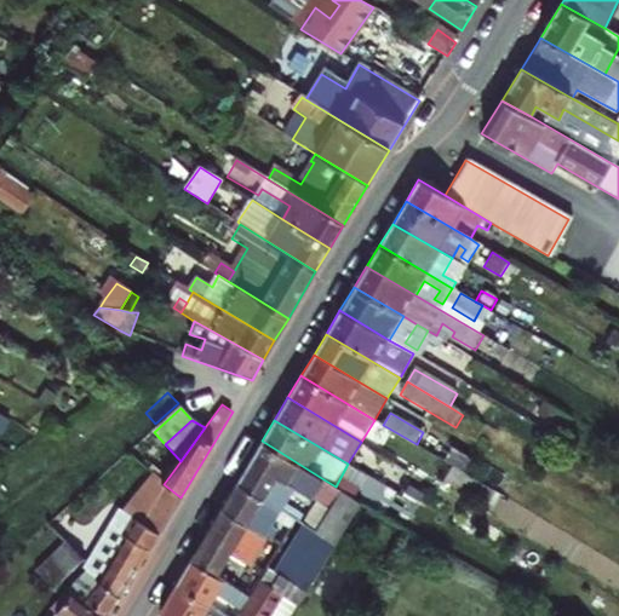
[(417,444),(383,425),(373,441),(410,462),(418,445),(417,444)]
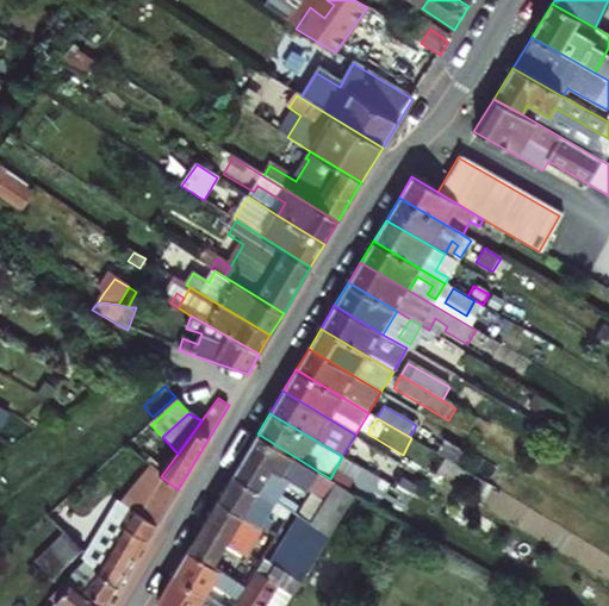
[(241,461),(272,480),(278,470),(308,489),(318,472),(258,433),(241,461)]
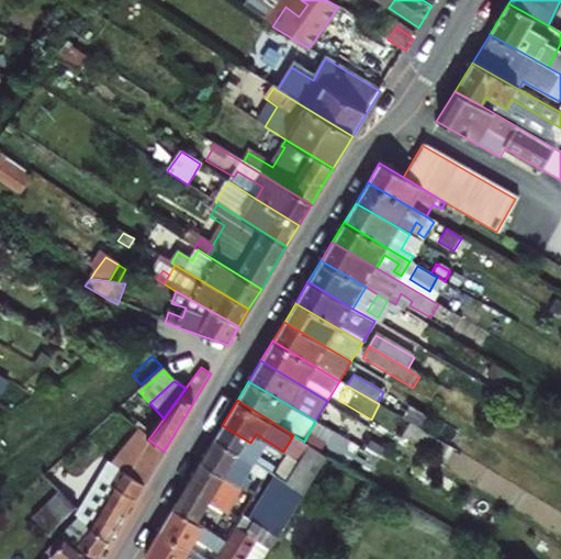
[(413,425),(400,417),(394,426),(407,435),(405,439),(421,448),(426,438),(411,429),(413,425)]
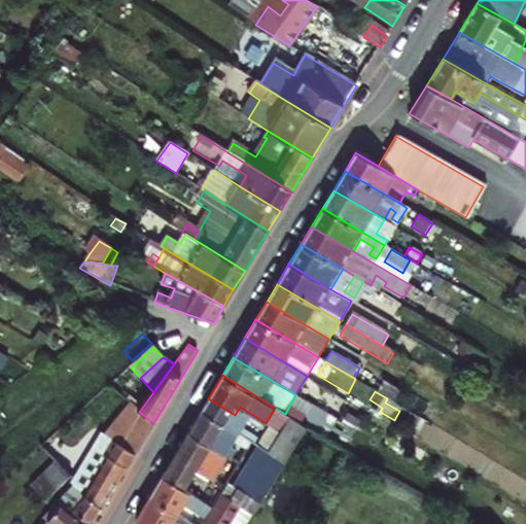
[(235,415),(208,398),(201,410),(228,426),(235,415)]
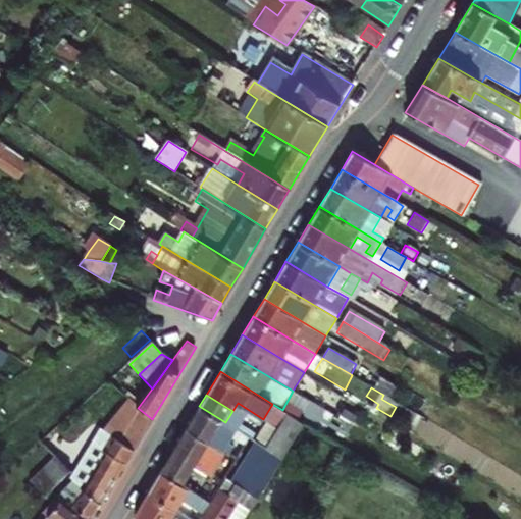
[(138,408),(135,406),(127,399),(105,431),(134,449),(152,419),(138,408)]
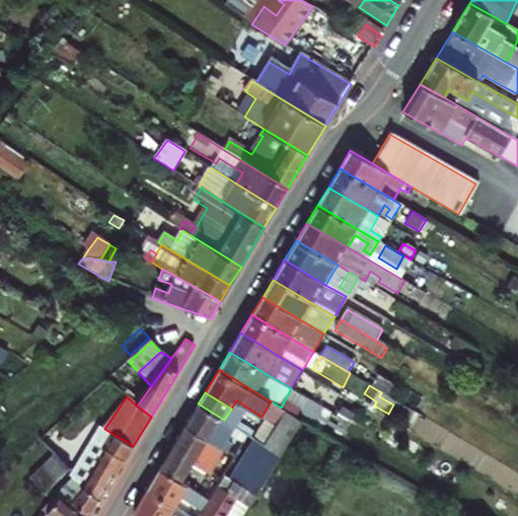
[(271,401),(262,417),(277,426),(286,411),(281,408),(271,401)]
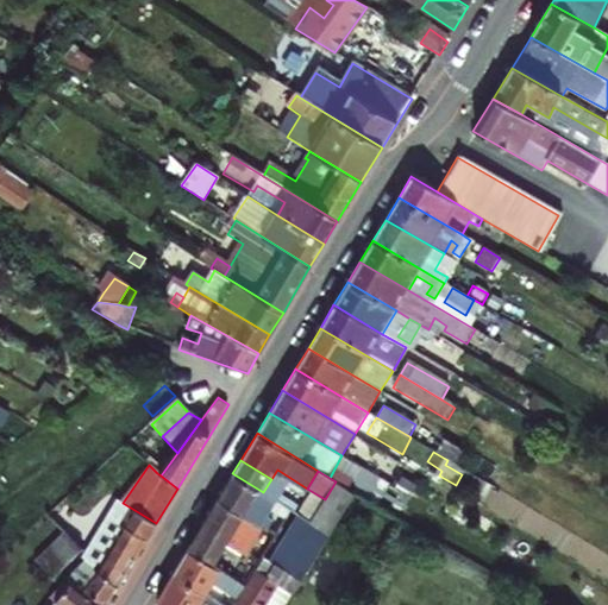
[(263,492),(232,473),(218,498),(262,524),(267,516),(282,525),(292,510),(263,492)]
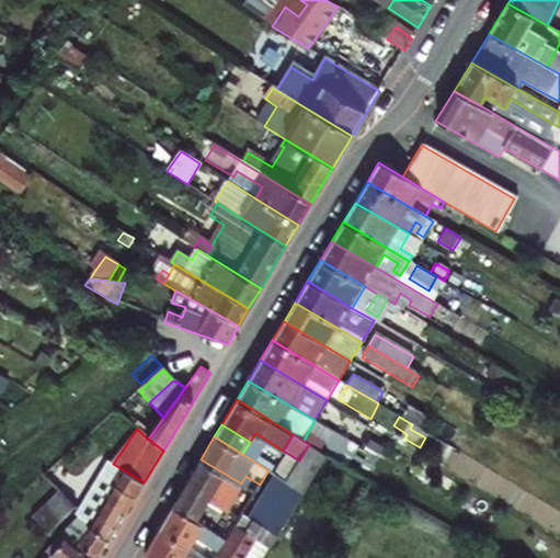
[(364,450),(378,458),(384,448),(369,440),(364,450)]
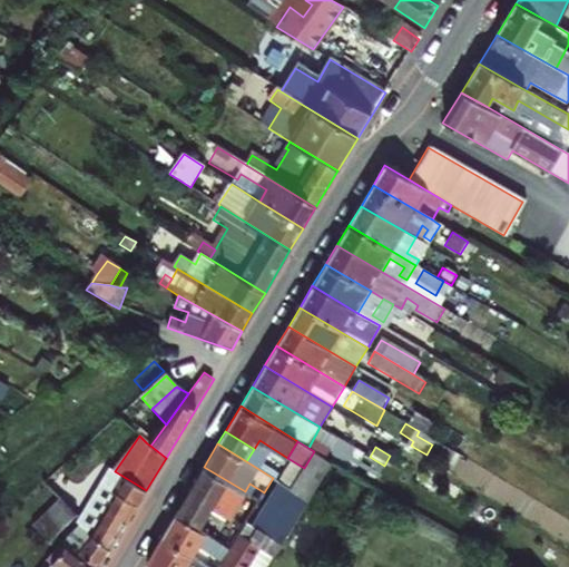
[(314,451),(304,468),(291,489),(281,482),(254,527),(266,534),(266,536),(281,545),(332,462),(314,451)]
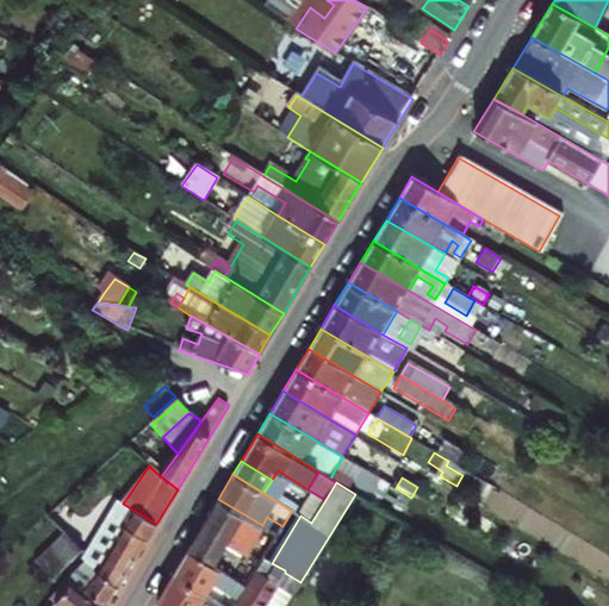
[(246,553),(262,525),(218,499),(186,551),(212,567),(222,553),(232,558),(238,549),(246,553)]
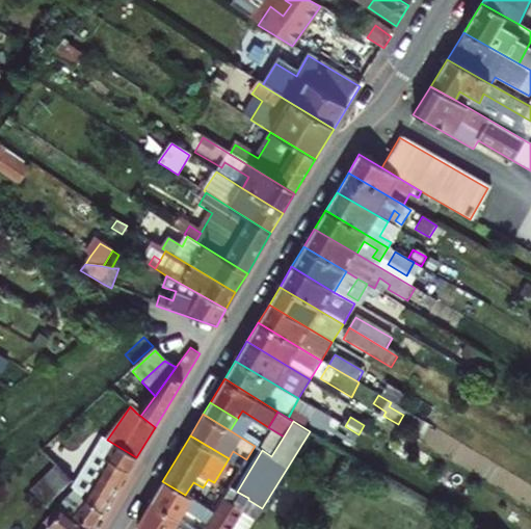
[(98,453),(128,473),(136,457),(107,440),(98,453)]
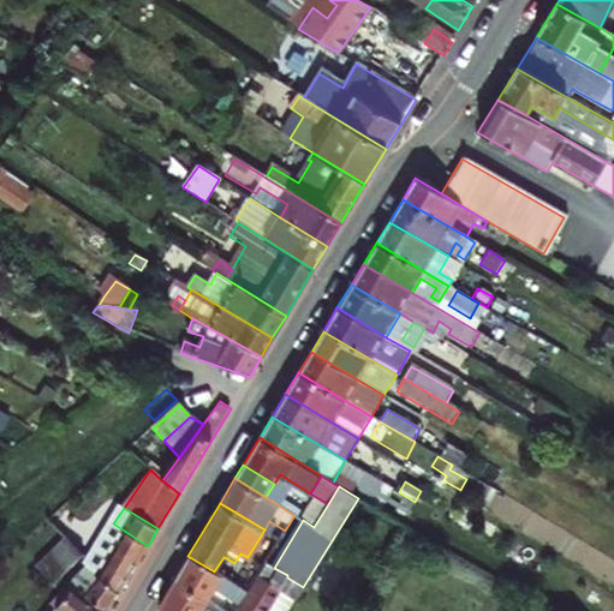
[(113,523),(89,563),(85,568),(115,593),(118,594),(148,546),(113,523)]
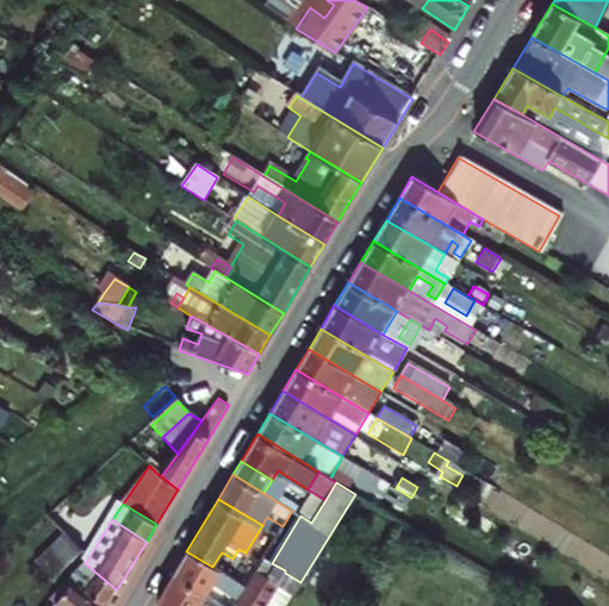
[(54,580),(80,551),(62,533),(36,561),(54,580)]
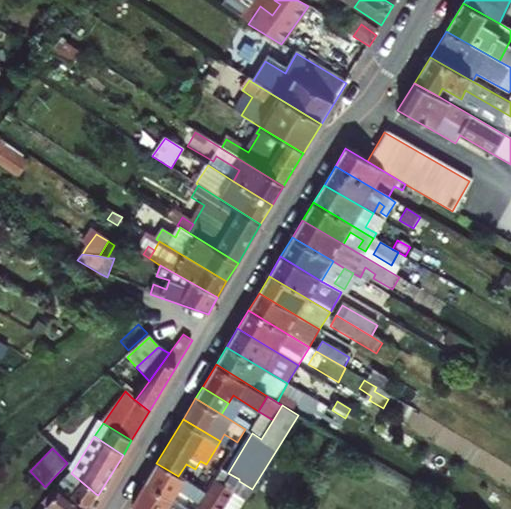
[(223,465),(228,457),(221,453),(216,461),(223,465)]
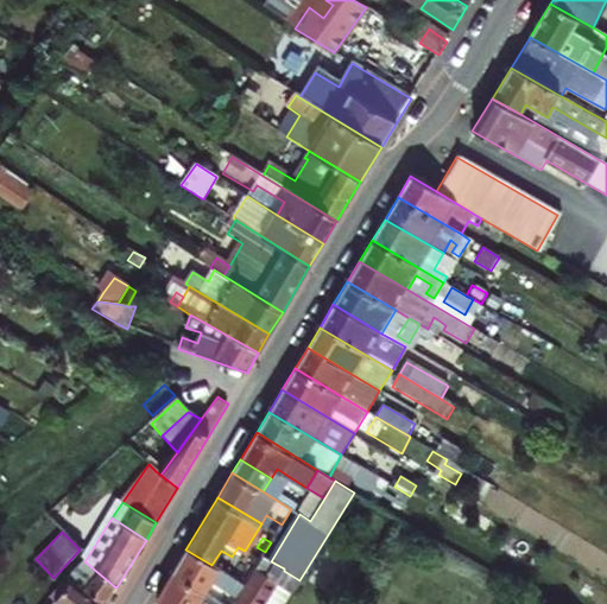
[(257,547),(251,558),(258,563),(263,555),(265,552),(257,547)]
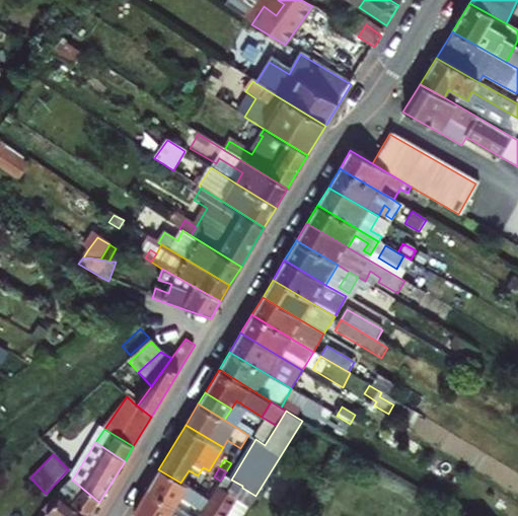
[(158,469),(146,490),(173,507),(180,497),(198,507),(202,510),(208,500),(189,488),(180,483),(158,469)]
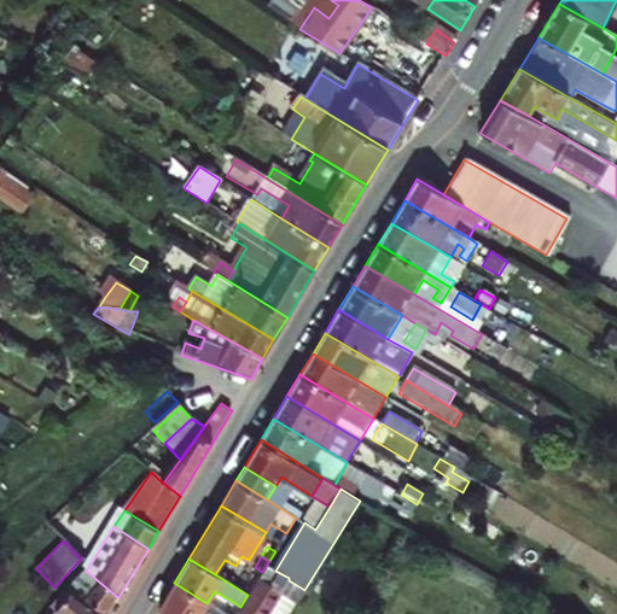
[(256,582),(248,595),(240,607),(237,613),(287,613),(275,606),(284,592),(297,601),(304,590),(289,580),(289,578),(275,571),(267,565),(262,572),(256,582)]
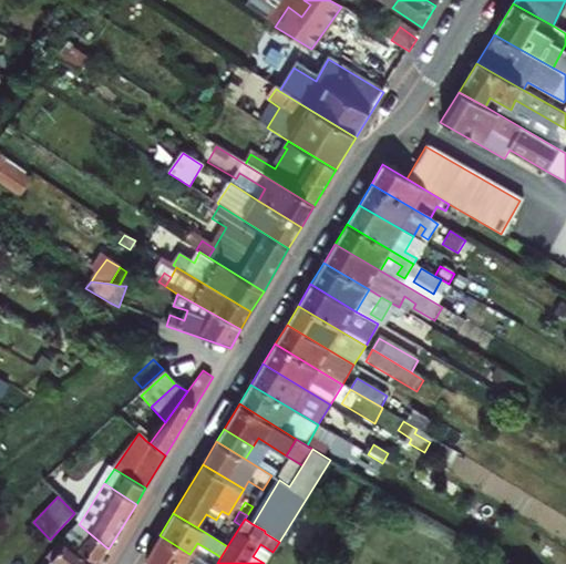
[(235,534),(240,525),(234,521),(228,530),(235,534)]
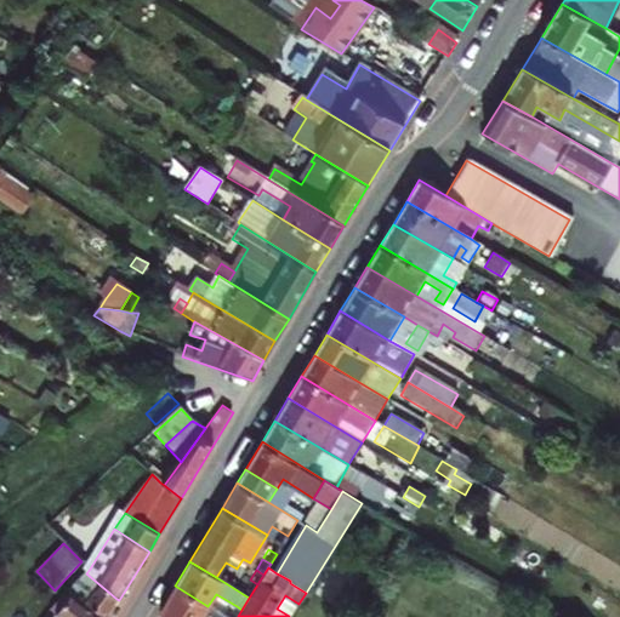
[(86,573),(67,590),(100,616),(104,616),(117,599),(86,573)]
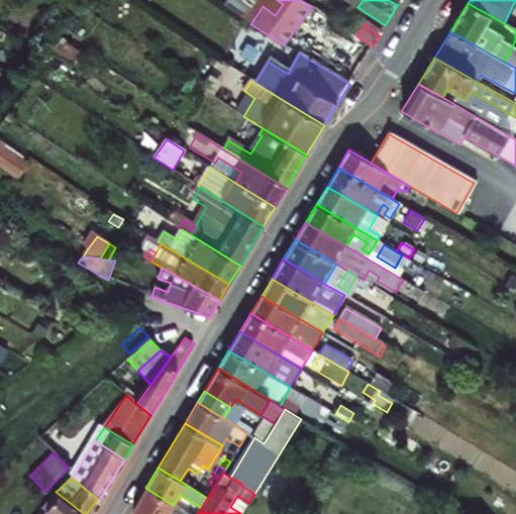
[(193,478),(188,486),(207,498),(214,487),(208,483),(205,486),(193,478)]
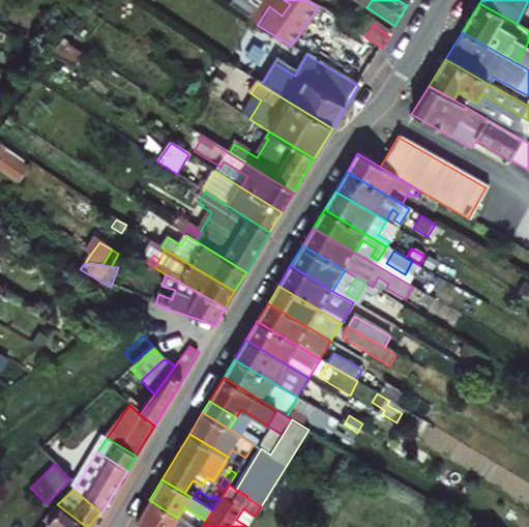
[(172,526),(177,518),(149,500),(136,522),(143,526),(172,526)]
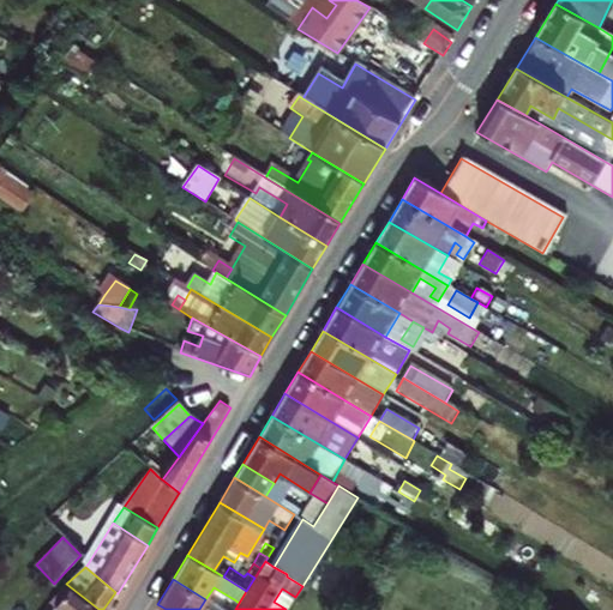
[(66,584),(53,599),(70,609),(98,609),(66,584)]
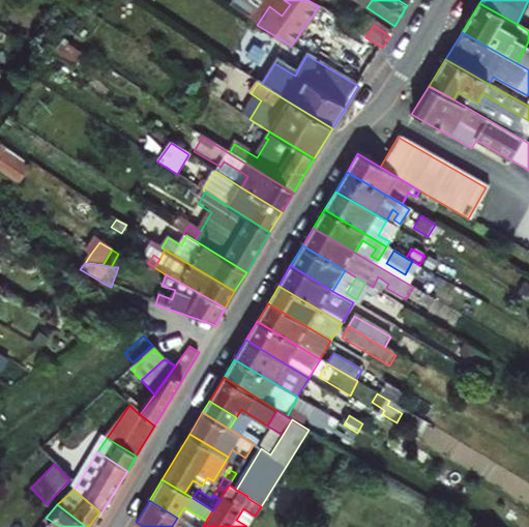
[(48,526),(60,526),(46,518),(42,522),(48,526)]
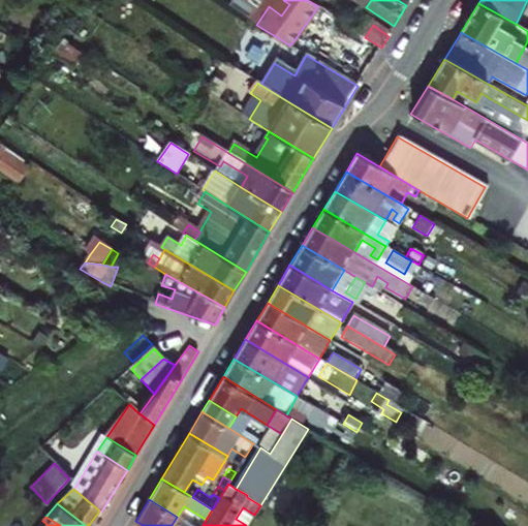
[(203,525),(206,520),(202,517),(197,525),(203,525)]
